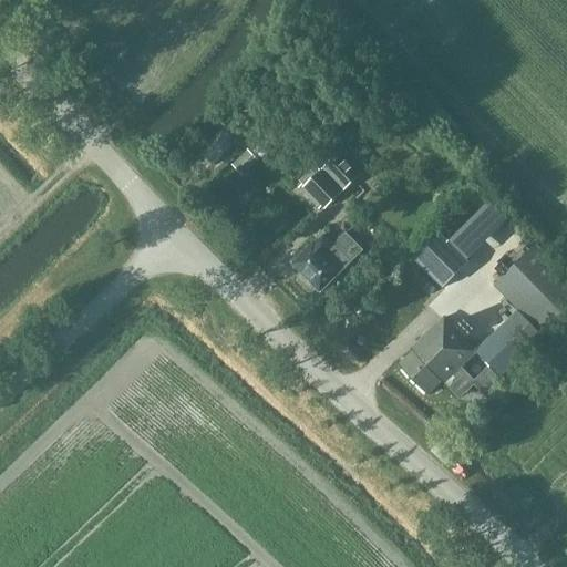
[(398,126),(402,129),(406,127),(409,124),(406,120),(403,117),(399,119),(397,123),(398,126)]
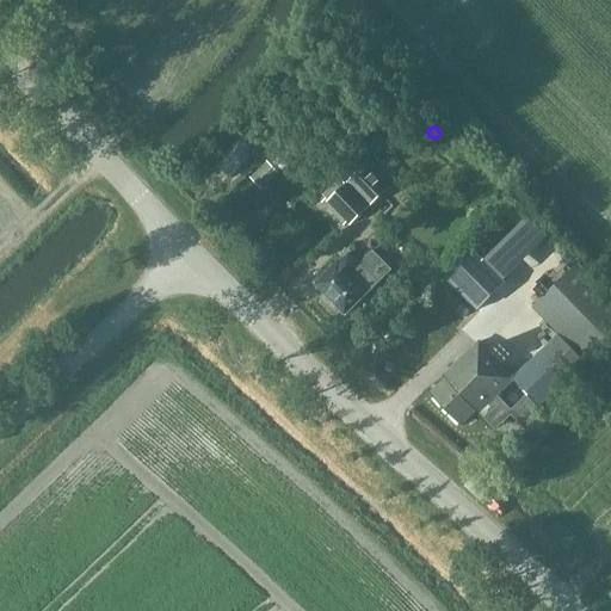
[(226,154),(238,166),(259,142),(247,131),(226,154)]
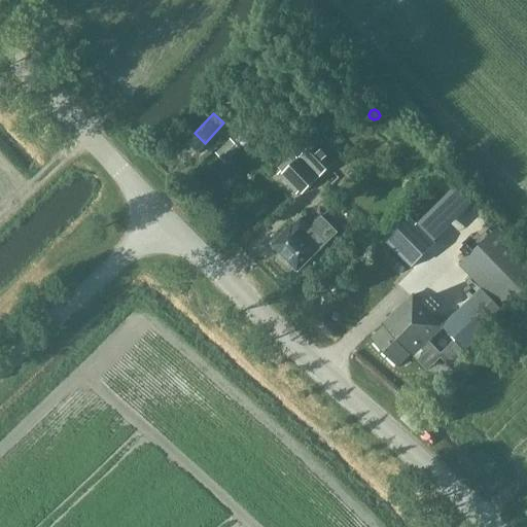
[(259,125),(247,136),(254,143),(266,132),(259,125)]
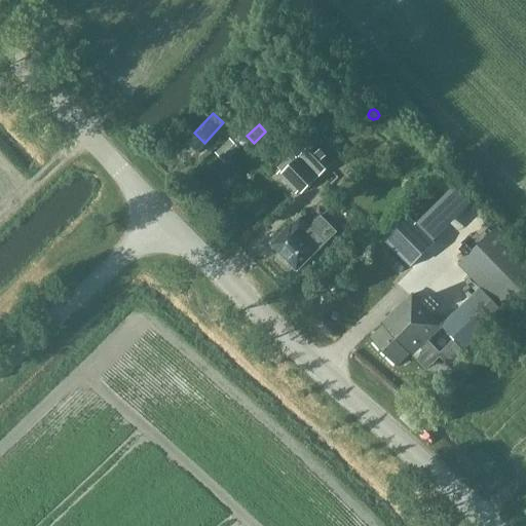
[(230,139),(216,154),(226,164),(240,150),(230,139)]
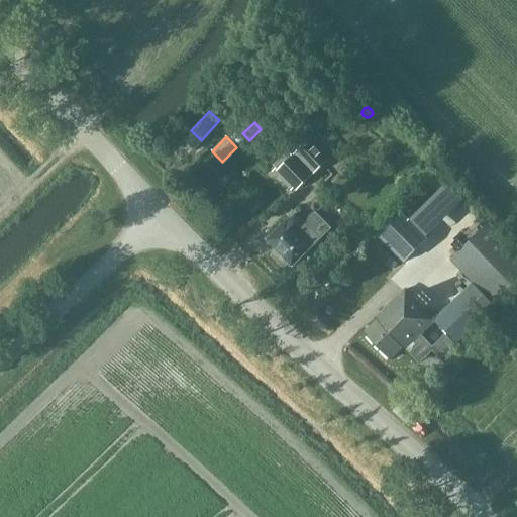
[(297,190),(312,176),(329,160),(310,138),(278,170),(297,190)]
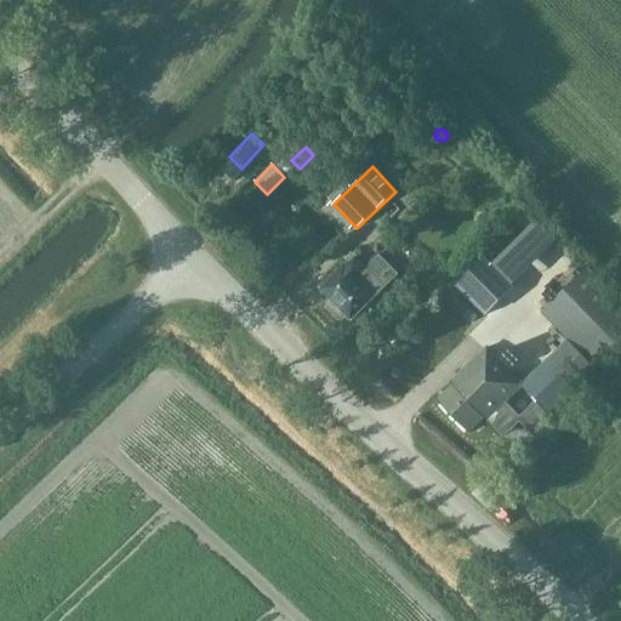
[(485,313),(512,286),(482,255),(454,281),(485,313)]
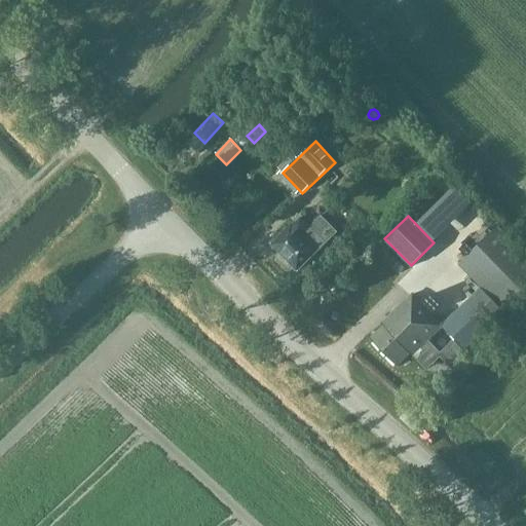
[(324,246),(335,235),(321,220),(310,230),(301,222),(290,232),(288,230),(270,248),(296,273),(316,254),(324,246)]
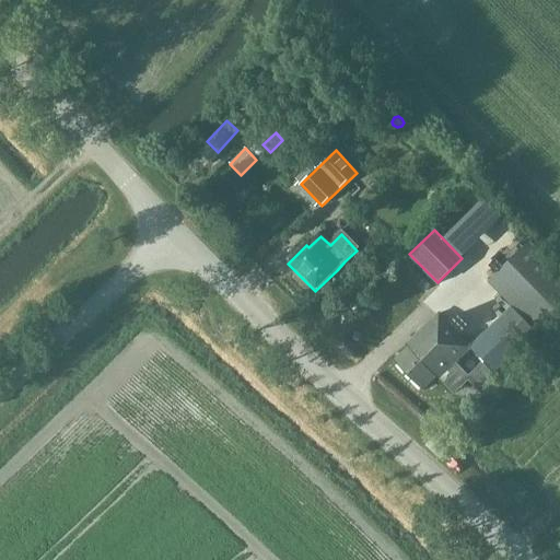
[(494,371),(559,306),(559,271),(531,241),(489,281),(514,306),(471,347),(494,371)]
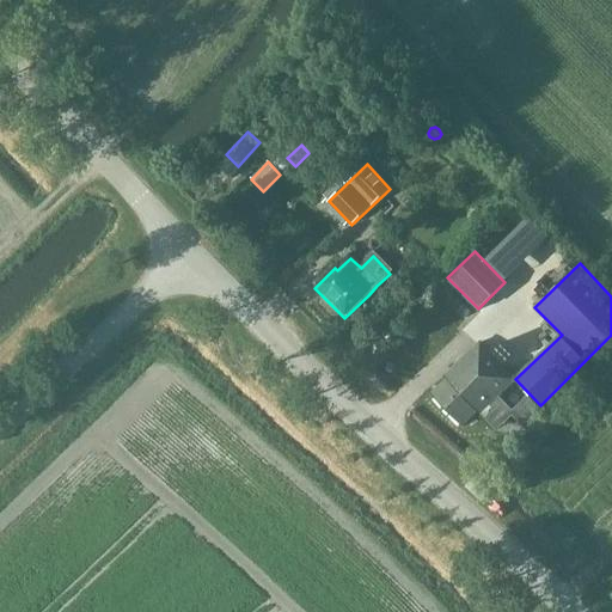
[(478,418),(514,383),(477,346),(442,379),(446,383),(432,396),(461,427),(475,414),(478,418)]
